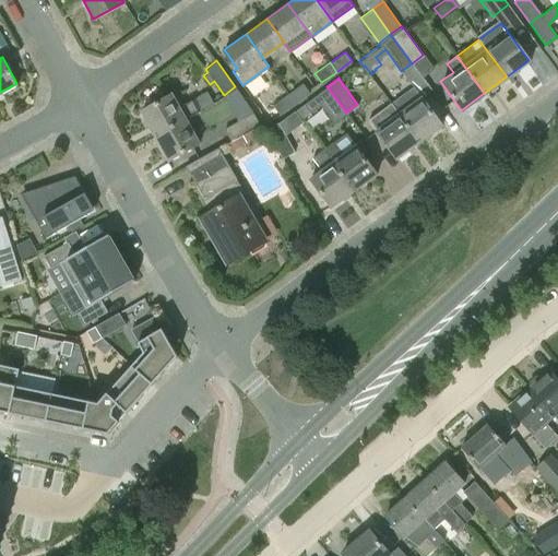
[(309,92),(303,82),(287,93),(294,103),(309,92)]
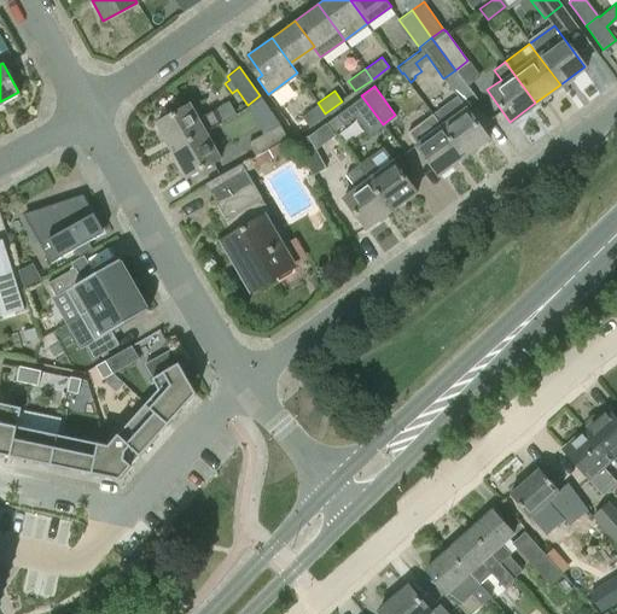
[(361,95),(326,121),(333,130),(355,115),(370,134),(383,124),(361,95)]
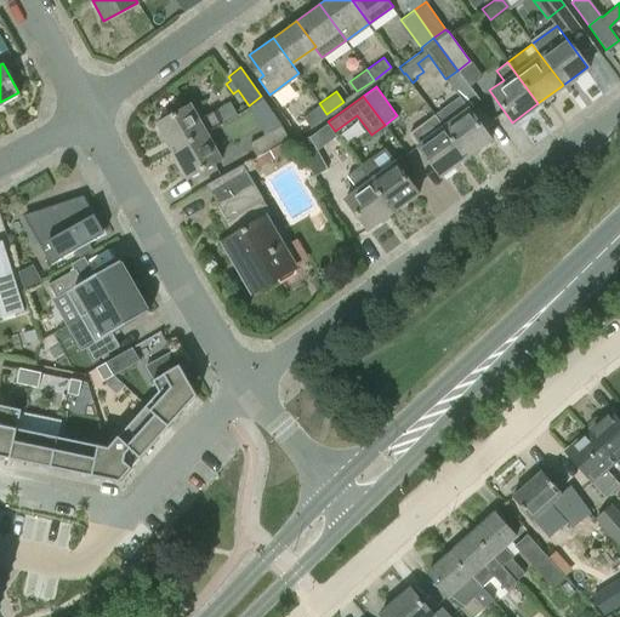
[(221,121),(237,112),(229,100),(214,108),(221,121)]
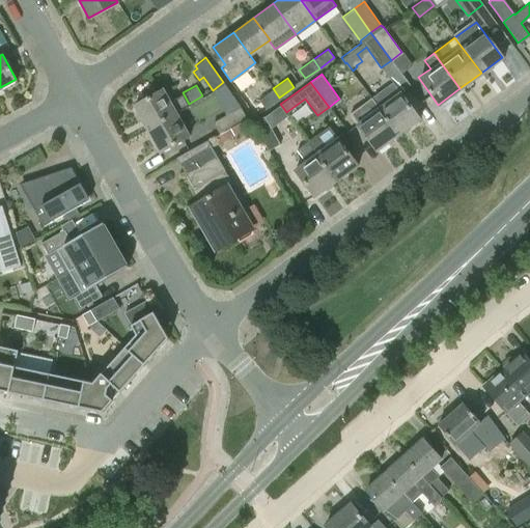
[(146,127),(175,111),(187,105),(182,94),(170,101),(163,88),(134,105),(146,127)]
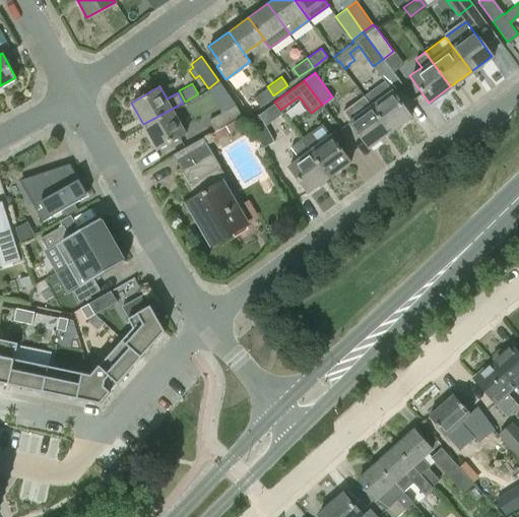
[(253,97),(259,105),(273,95),(267,86),(253,97)]
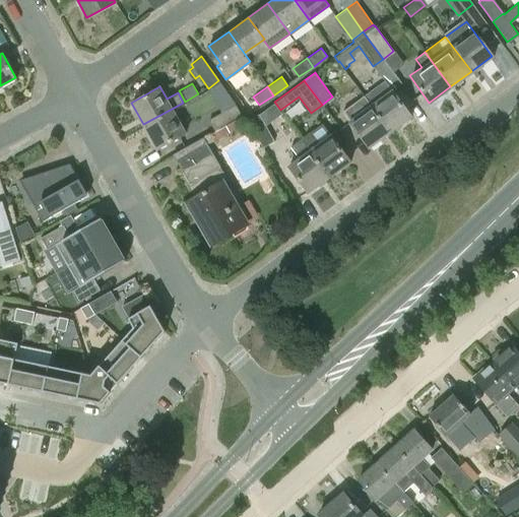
[(370,105),(389,131),(410,116),(391,89),(370,105)]
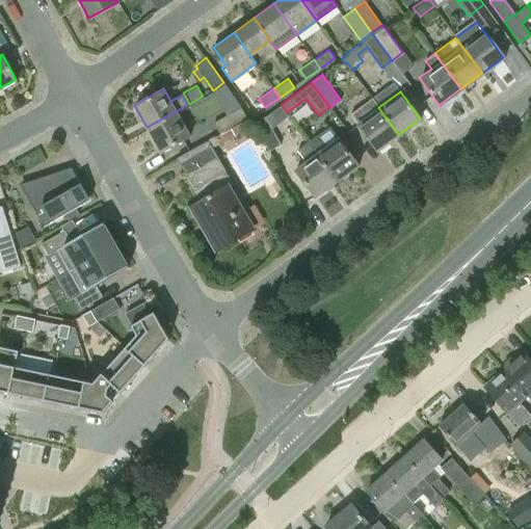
[(240,106),(213,122),(219,133),(230,127),(246,116),(240,106)]
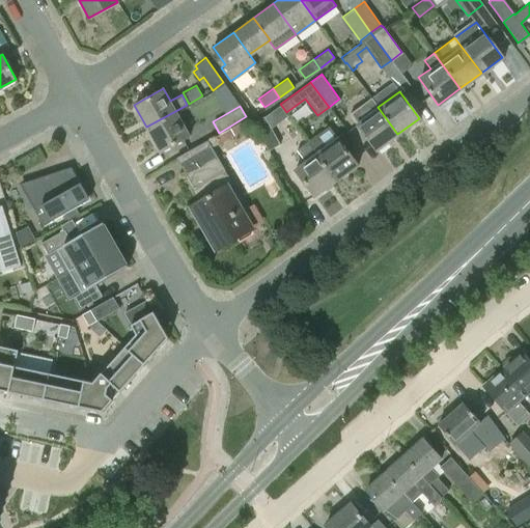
[(397,134),(378,107),(356,123),(377,150),(397,134)]
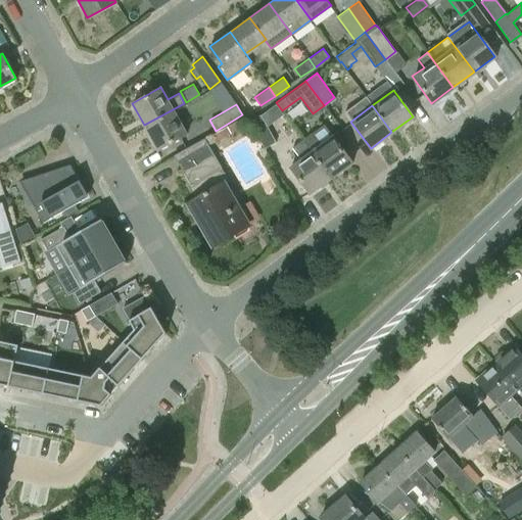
[(173,109),(144,125),(157,148),(186,133),(173,109)]
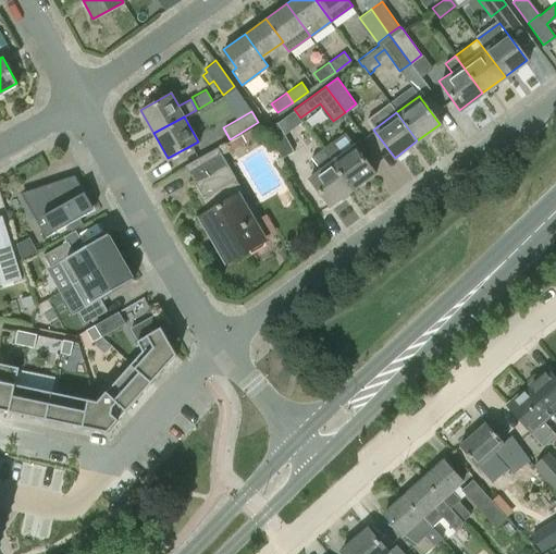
[(278,121),(266,127),(281,157),(293,150),(278,121)]
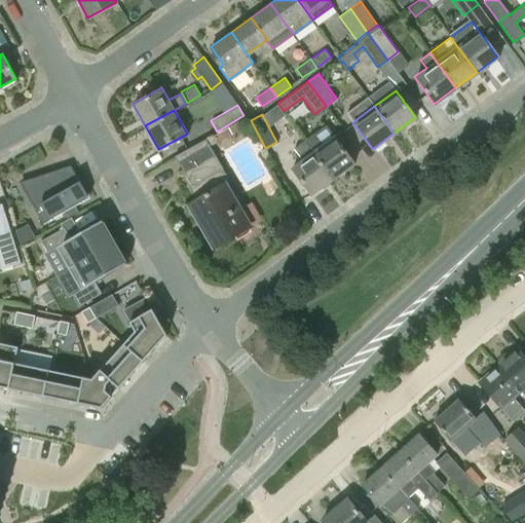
[(325,124),(312,134),(303,140),(332,178),(353,163),(333,136),(325,124)]
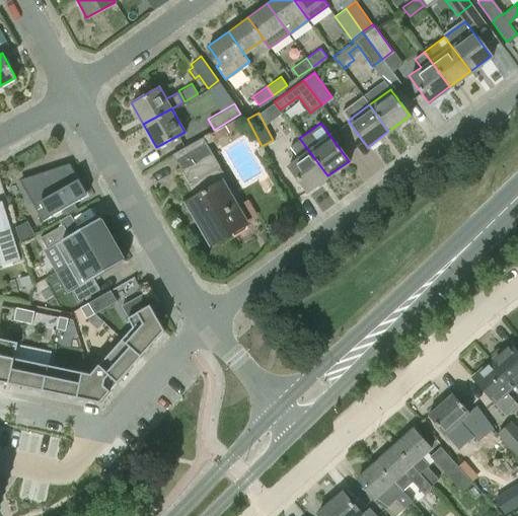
[(228,130),(224,124),(214,130),(209,133),(213,139),(228,130)]
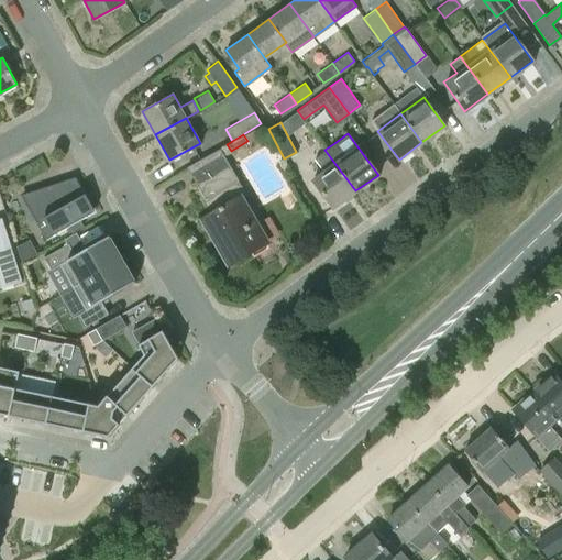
[(202,198),(210,212),(240,196),(240,197),(245,193),(238,178),(220,147),(186,166),(205,197),(202,198)]
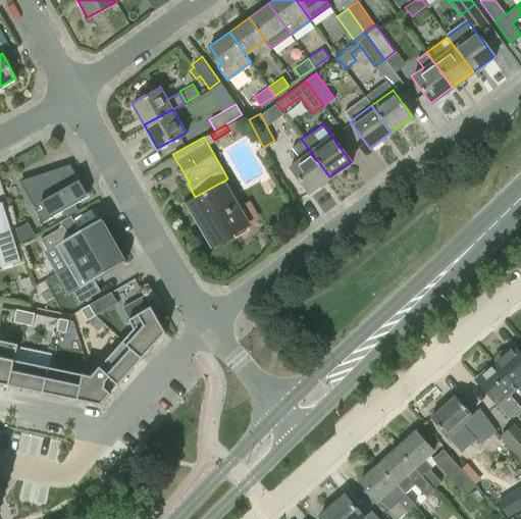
[(329,176),(301,139),(292,146),(300,158),(289,166),(308,193),(329,176)]
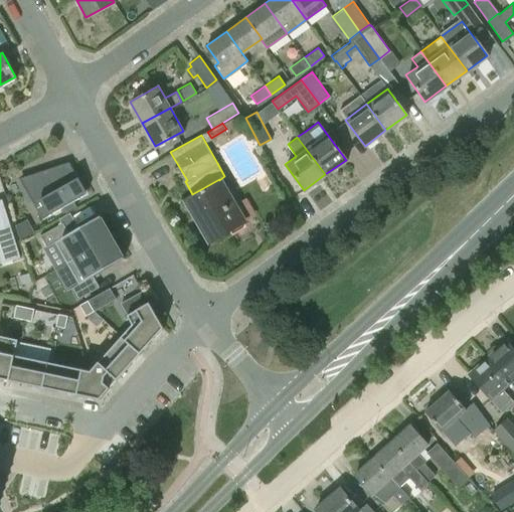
[(68,160),(26,175),(39,197),(32,200),(41,217),(83,193),(87,192),(77,176),(68,160)]
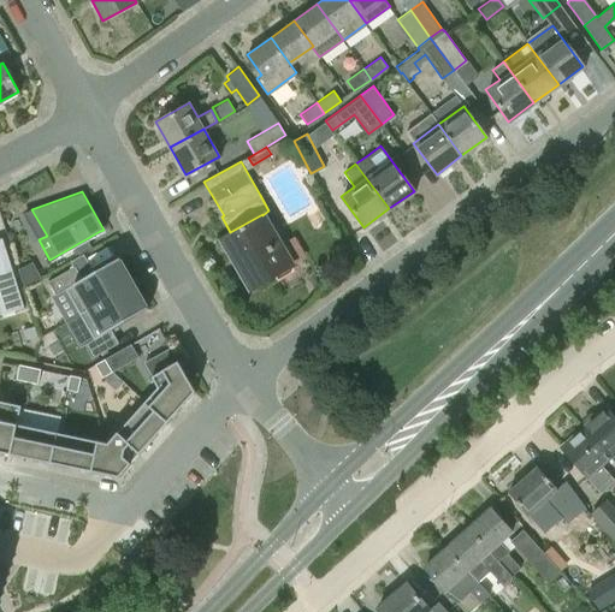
[(262,214),(230,232),(222,237),(250,287),(291,263),(262,215),(262,214)]
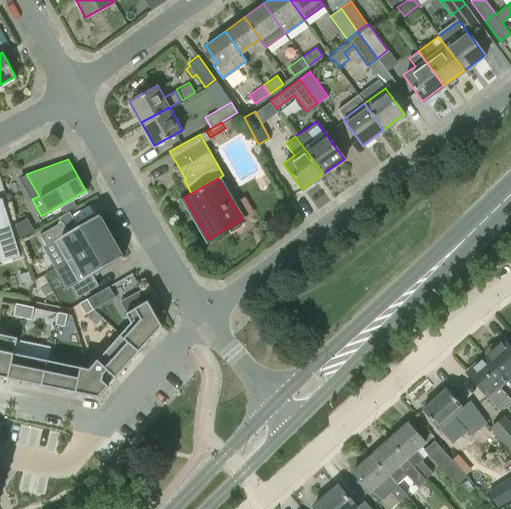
[(0,260),(20,255),(1,197),(0,197),(0,260)]
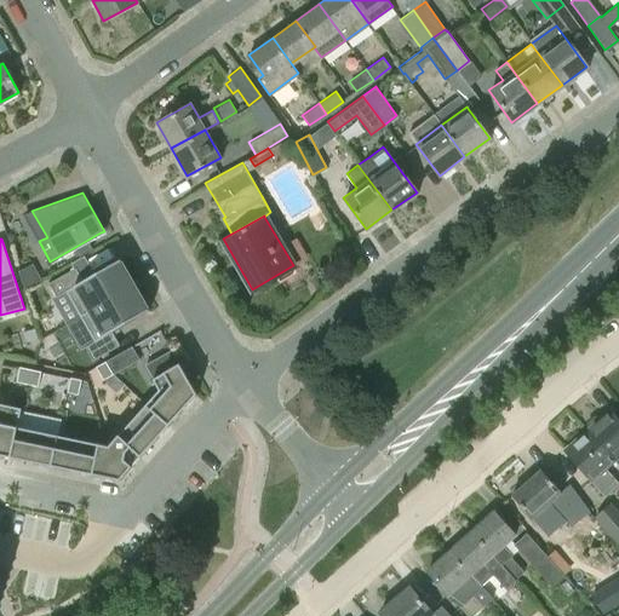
[(79,254),(91,247),(87,241),(75,248),(79,254)]
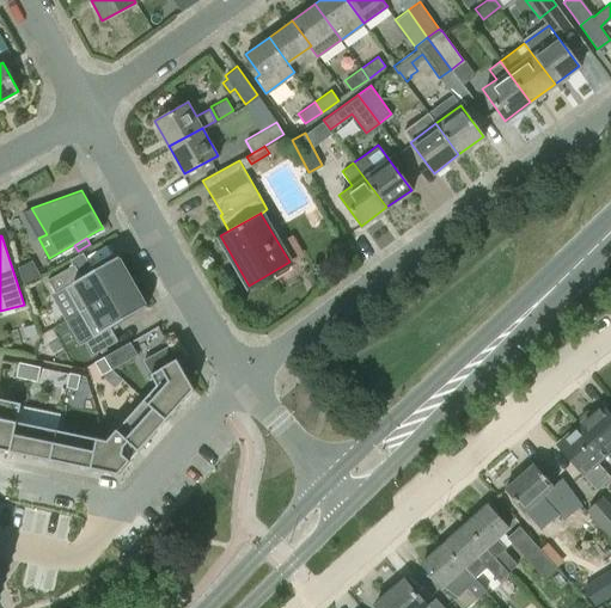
[(65,286),(79,311),(133,280),(118,255),(81,276),(74,263),(48,277),(55,292),(65,286)]
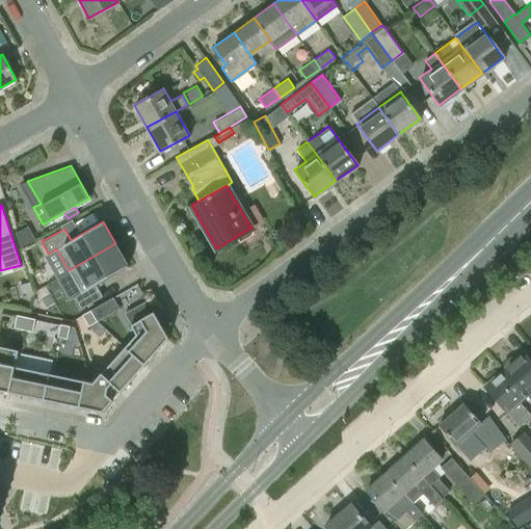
[(16,228),(21,242),(34,237),(29,222),(16,228)]
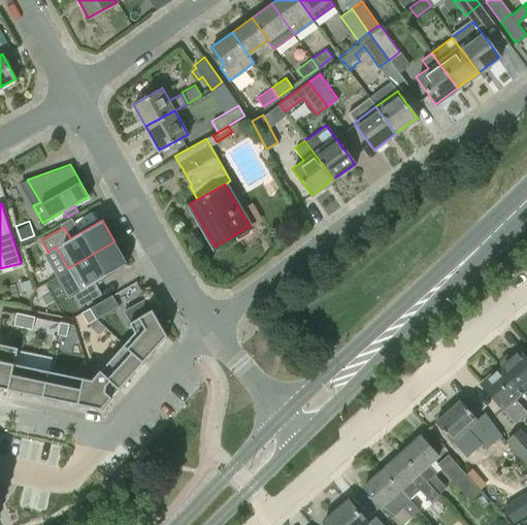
[(101,292),(95,282),(127,263),(114,241),(68,268),(80,289),(72,294),(79,305),(101,292)]
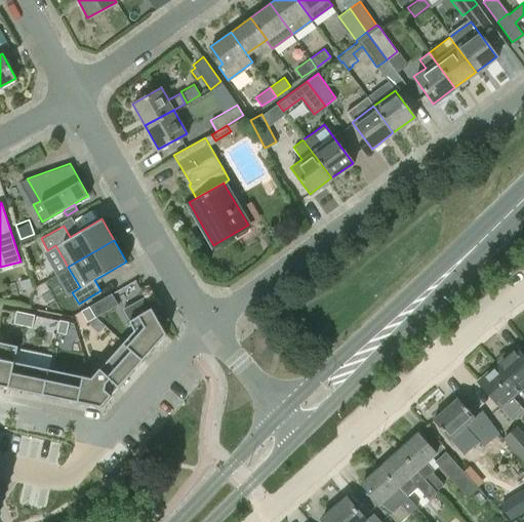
[(18,280),(22,289),(31,286),(29,277),(18,280)]
